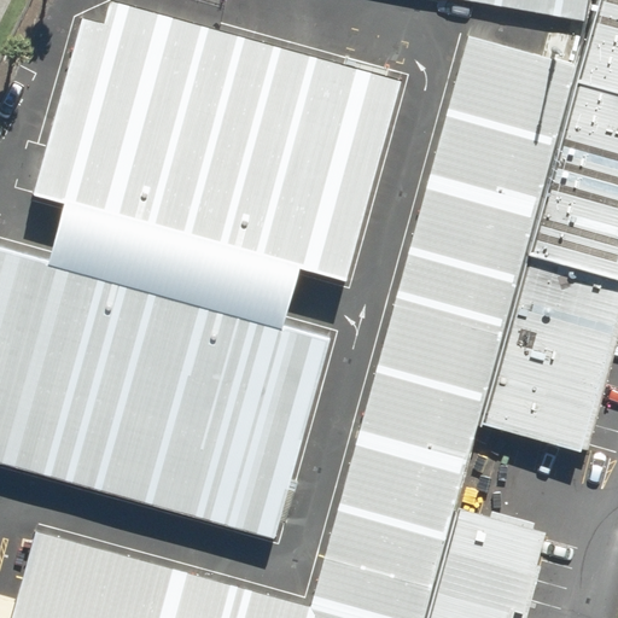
[(589,0),(461,0),(586,23),(589,0)]
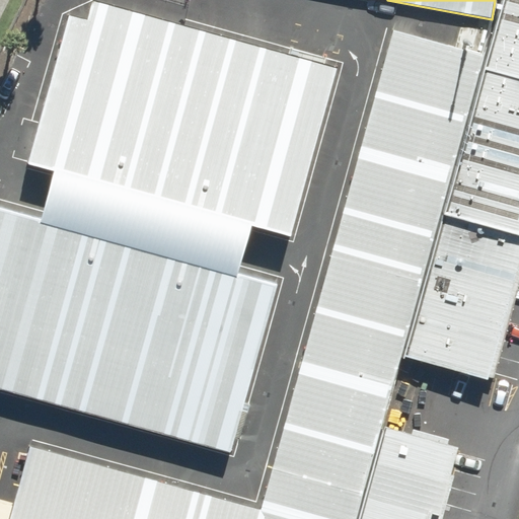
[(405,356),(496,379),(518,288),(518,0),(508,0),(494,57),(405,356)]
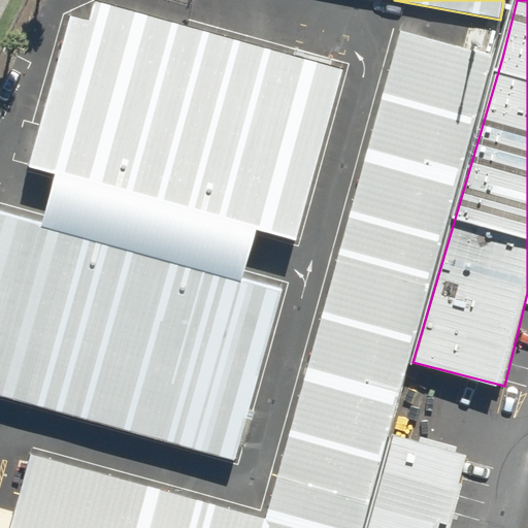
[(341,67),(94,3),(90,19),(67,13),(28,167),(297,237),(341,67)]
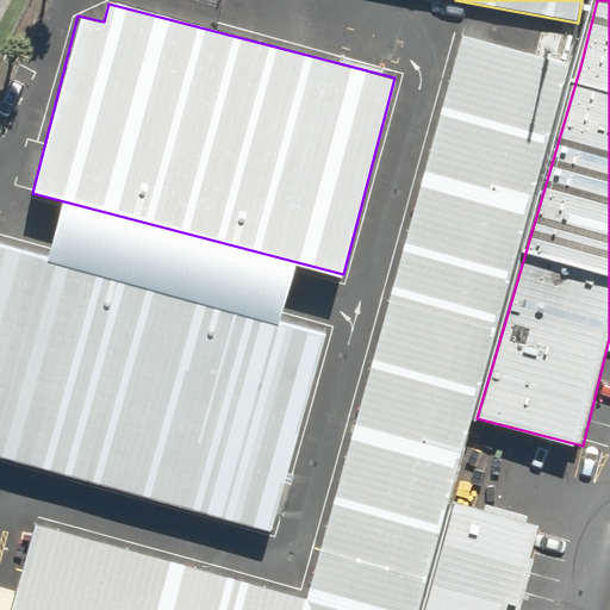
[(477,418),(580,67),(461,35),(307,601),(37,521),(10,609),(421,609),(452,502),(477,418)]
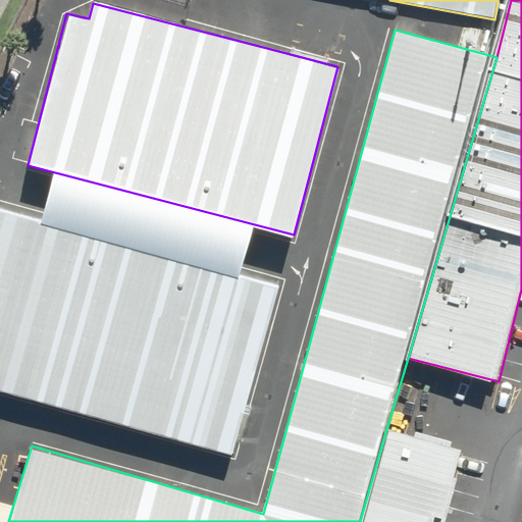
[(280,286),(0,206),(0,390),(231,458),(280,286)]
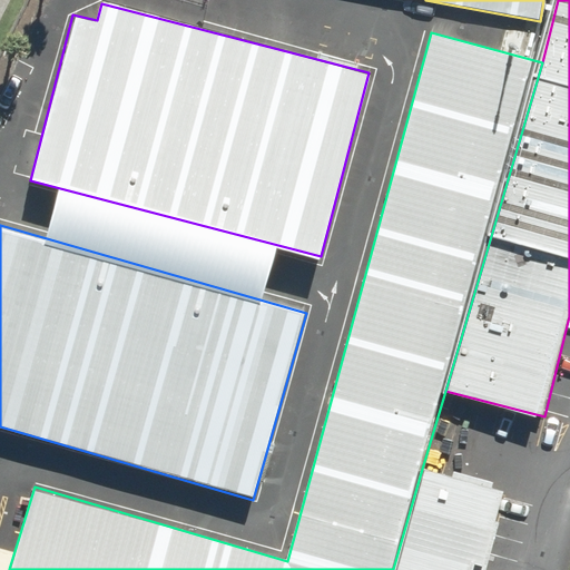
[(422,469),(393,569),(482,569),(505,492),(422,469)]
